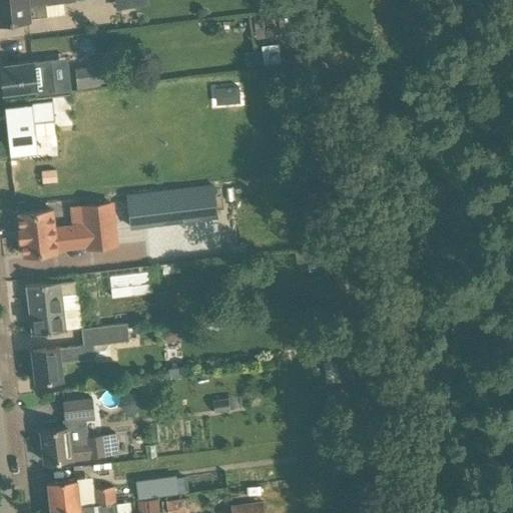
[(0,0),(0,22),(47,17),(45,4),(75,1),(74,0),(0,0)]
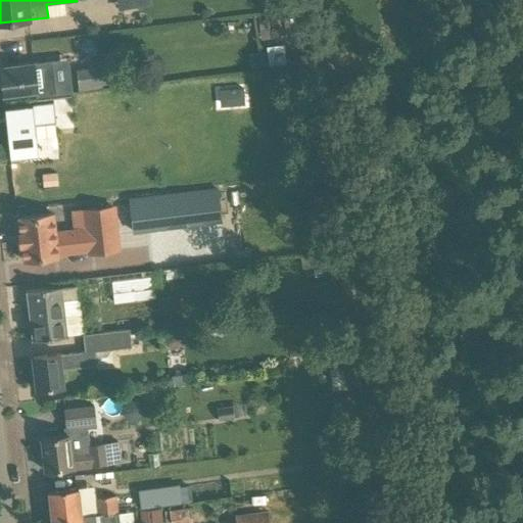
[(251,68),(269,66),(267,52),(249,54),(251,68)]
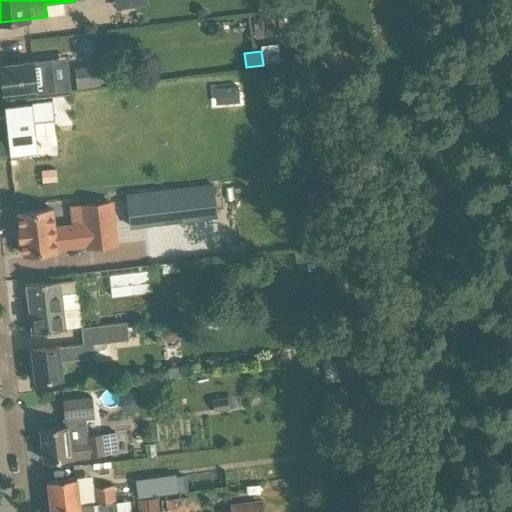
[(52,60),(0,66),(4,94),(55,88),(52,60)]
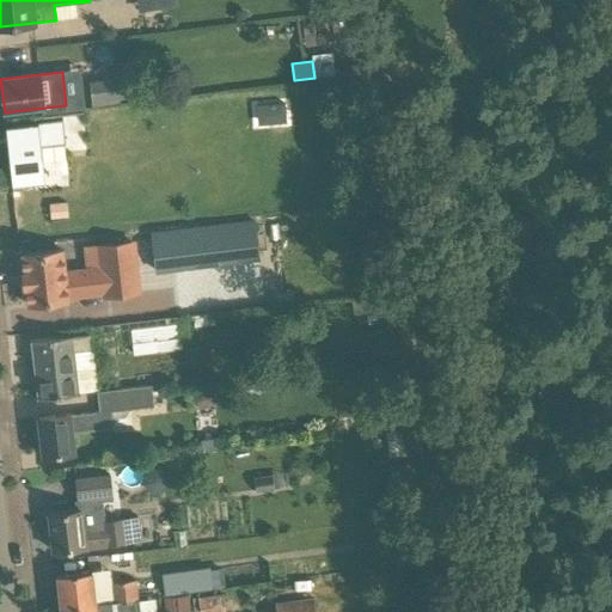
[(139,97),(136,77),(89,83),(91,103),(139,97)]
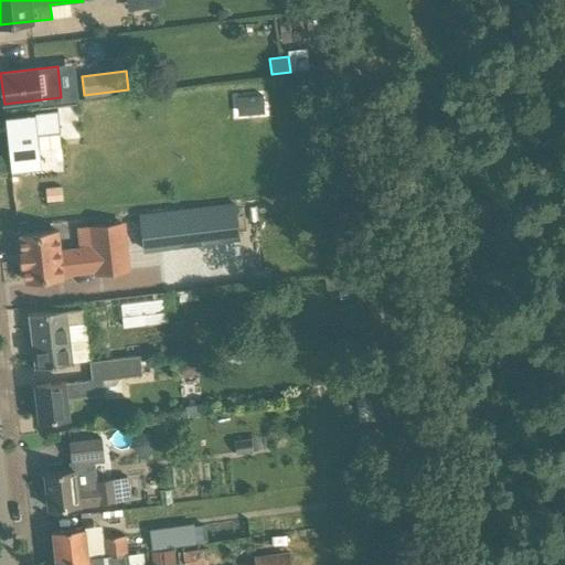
[(264,96),(237,98),(238,116),(265,114),(264,96)]
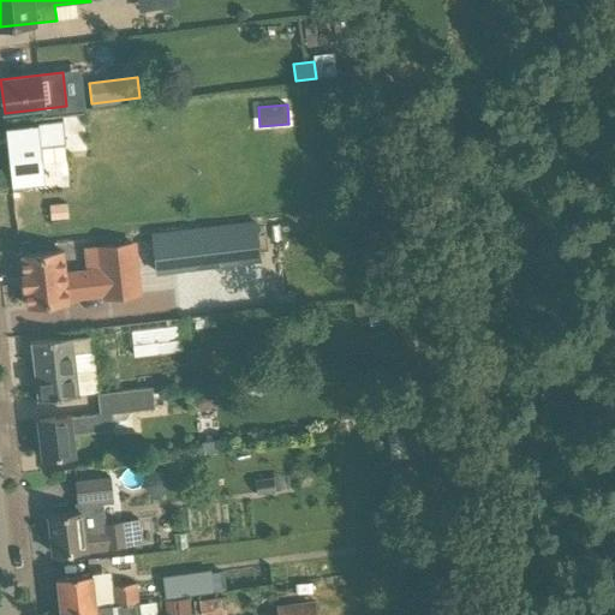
[(63,120),(5,127),(12,189),(41,185),(36,147),(65,143),(63,120)]
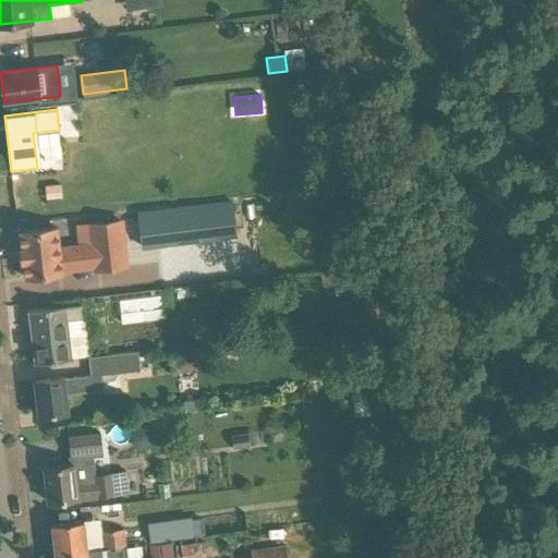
[(62,185),(46,186),(47,201),(63,198),(62,185)]
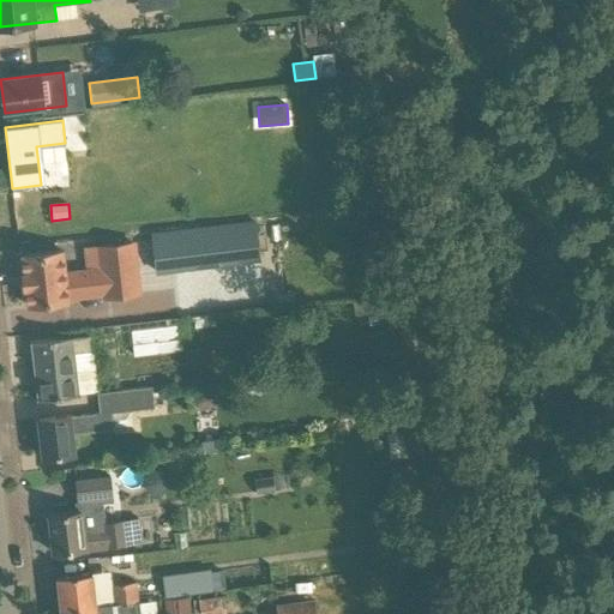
[(254,224),(155,236),(158,271),(258,260),(254,224)]
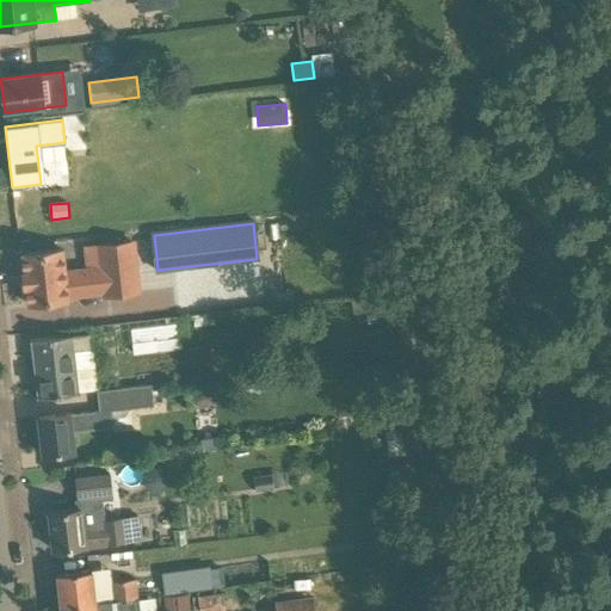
[(140,298),(139,294),(141,292),(135,241),(102,246),(104,270),(65,275),(62,251),(23,254),(25,273),(23,273),(24,288),(26,287),(29,310),(68,306),(68,302),(106,297),(107,302),(140,298)]
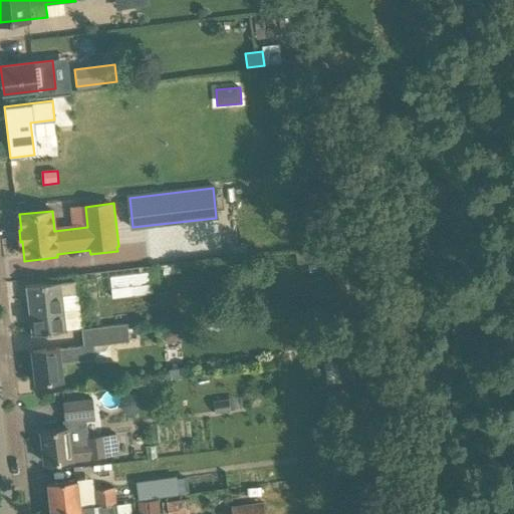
[(316,251),(296,254),(297,263),(317,260),(316,251)]
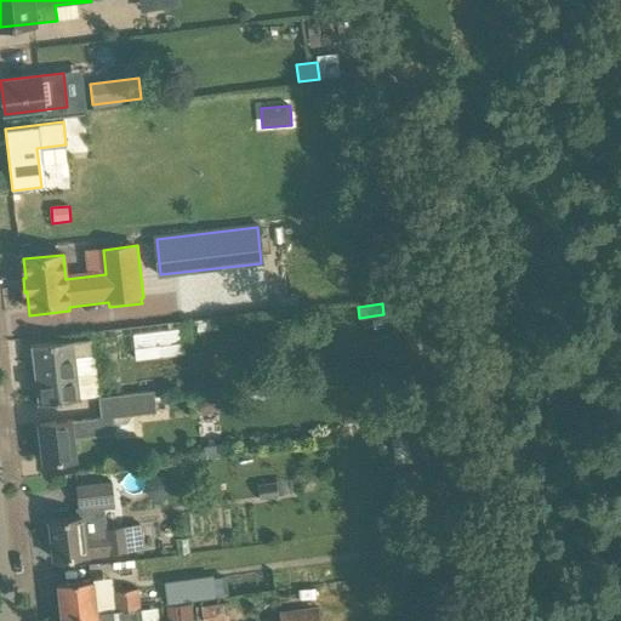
[(136,360),(183,348),(176,322),(129,334),(136,360)]
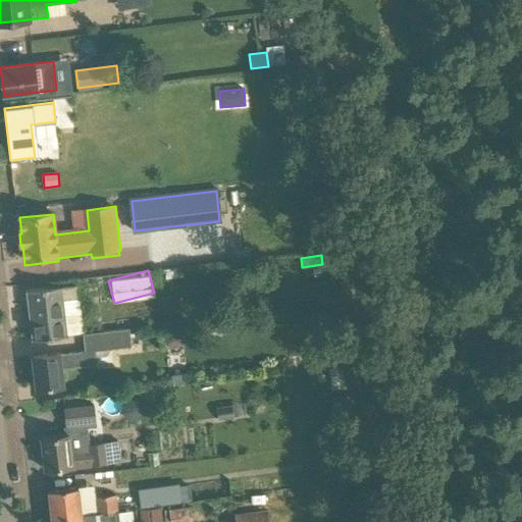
[(64,300),(77,298),(76,284),(25,291),(32,341),(68,336),(64,300)]
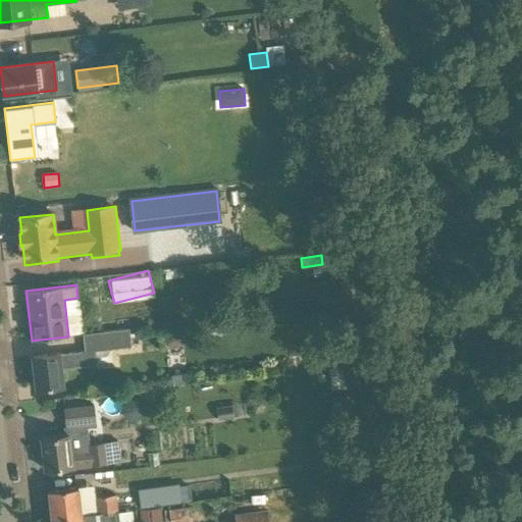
[(96,365),(94,352),(132,347),(129,329),(84,334),(86,351),(60,354),(59,353),(33,357),(37,388),(62,385),(60,369),(86,366),(96,365)]
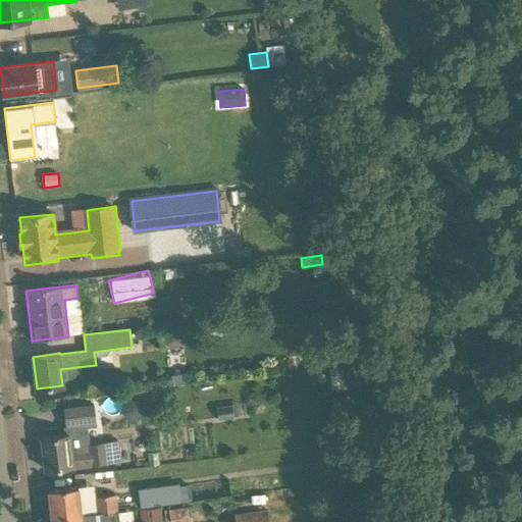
[(94,406),(65,409),(68,434),(43,437),(46,471),(72,468),(72,466),(91,464),(91,466),(120,462),(117,440),(91,444),(89,422),(96,422),(94,406)]
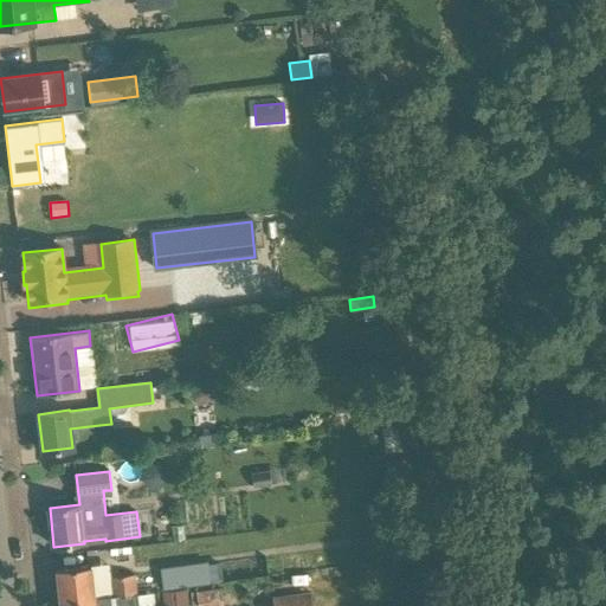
[(253,488),(272,485),(270,471),(252,474),(253,488)]
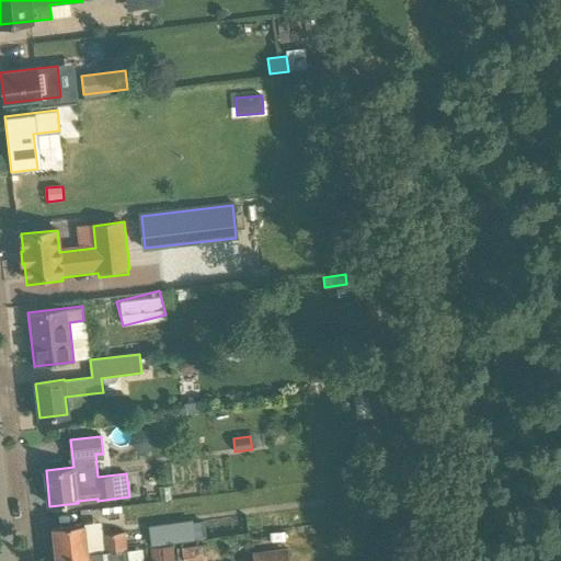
[(259,513),(245,514),(249,533),(261,531),(259,513)]
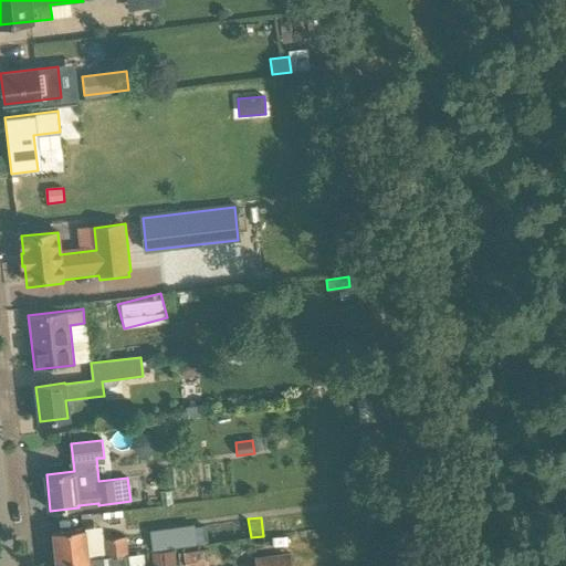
[(53,532),(56,563),(88,559),(85,528),(53,532)]
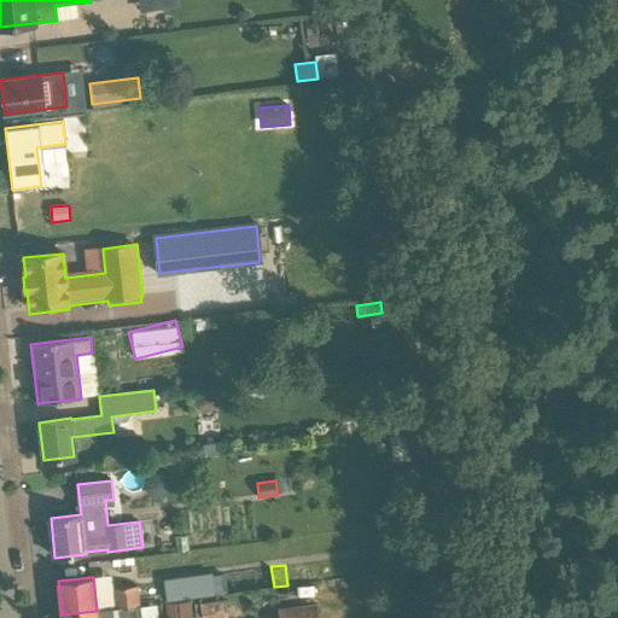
[(165,600),(192,598),(190,577),(164,579),(165,600)]
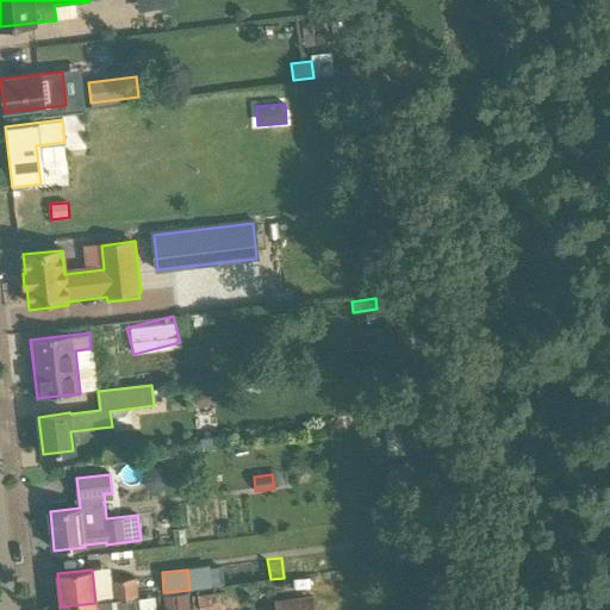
[(112,582),(114,601),(157,595),(155,577),(112,582)]
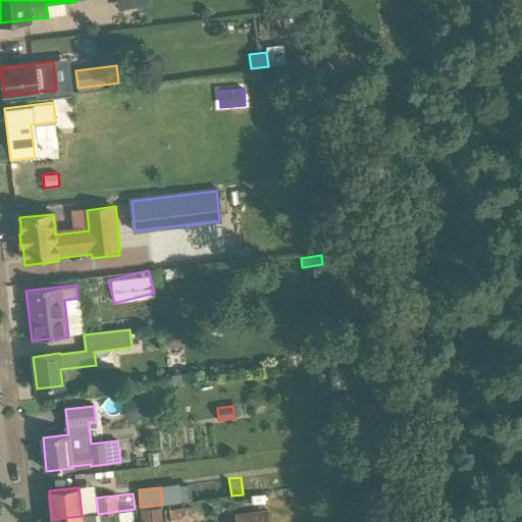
[(170,521),(192,521),(191,507),(169,510),(170,521)]
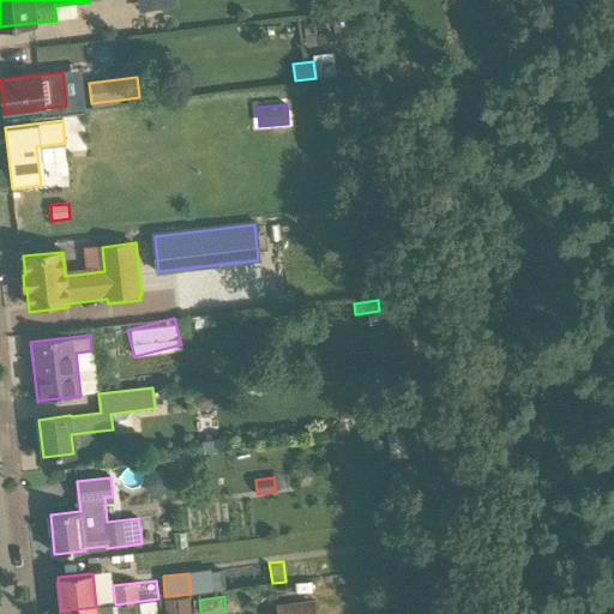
[(115,605),(96,607),(61,611),(61,613),(139,613),(140,612),(161,609),(158,599),(115,605)]
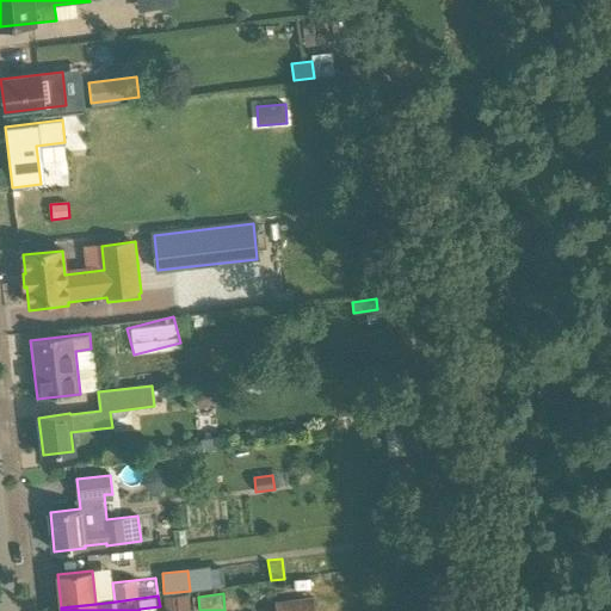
[(190,610),(189,597),(165,599),(166,610),(190,610)]
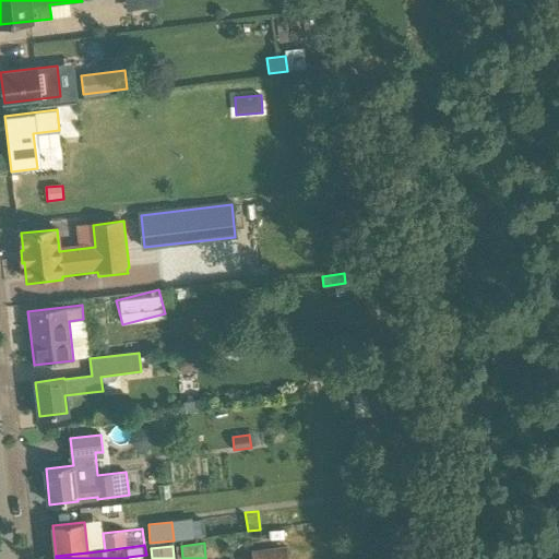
[(288,558),(287,546),(251,551),(251,558),(288,558)]
